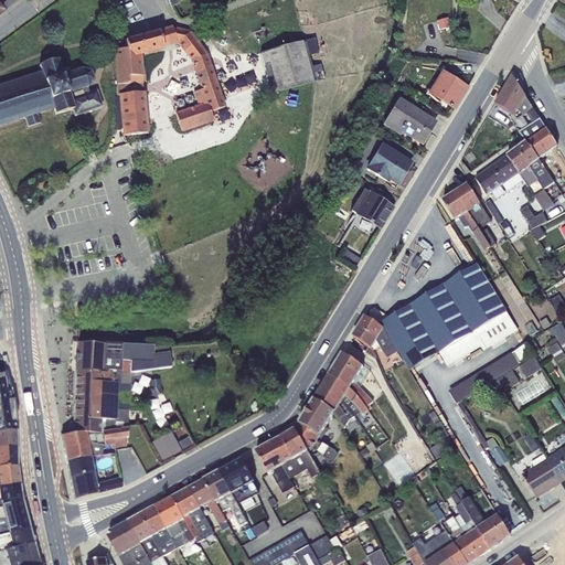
[(448,19),(436,21),(439,30),(450,28),(448,19)]
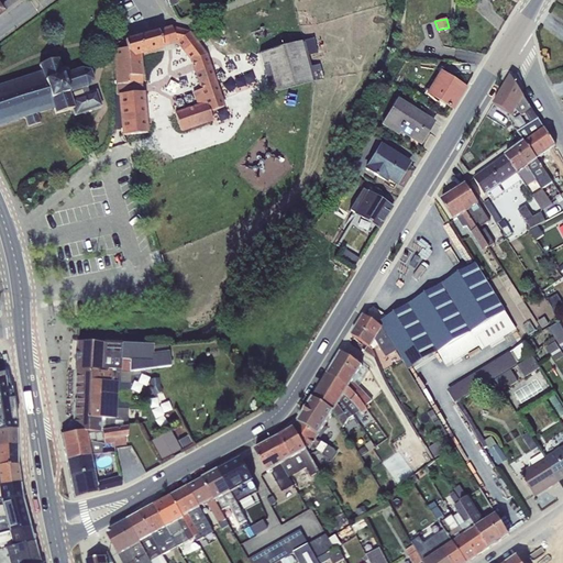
[(125,50),(114,50),(119,136),(147,132),(139,57),(162,51),(162,47),(176,43),(189,61),(198,87),(200,87),(201,89),(191,92),(196,105),(191,106),(192,108),(189,109),(188,107),(174,112),(181,131),(212,121),(209,111),(224,107),(207,54),(188,32),(172,28),(124,41),(125,50)]
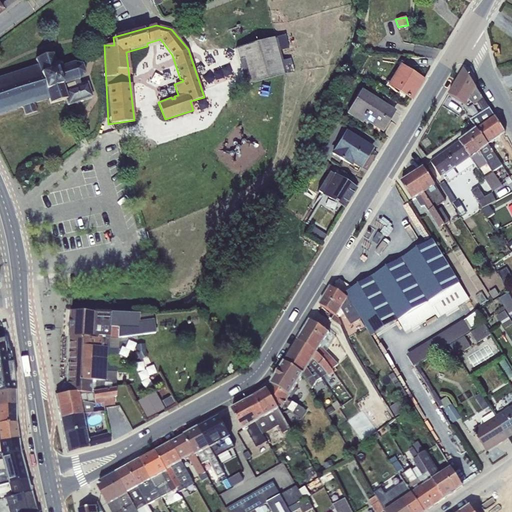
[(275,38),(236,49),(246,85),(285,74),(275,38)]
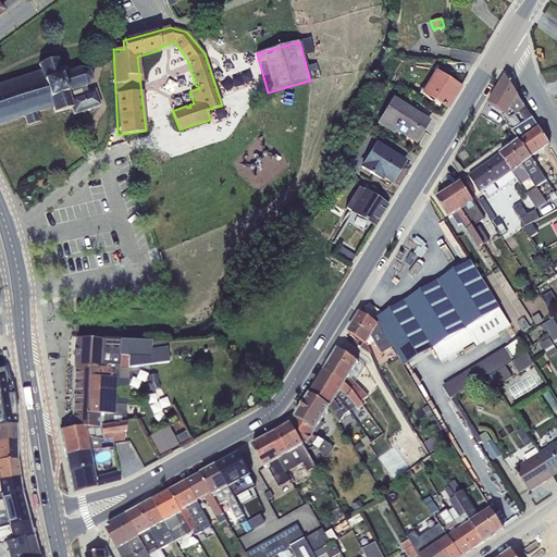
[(40,72),(0,84),(0,124),(14,120),(14,121),(16,120),(16,119),(24,116),(27,125),(40,122),(37,112),(52,108),(54,113),(71,108),(73,114),(99,106),(95,90),(82,94),(81,89),(86,87),(93,79),(88,71),(79,69),(66,73),(65,70),(63,69),(60,70),(57,59),(38,64),(40,72)]
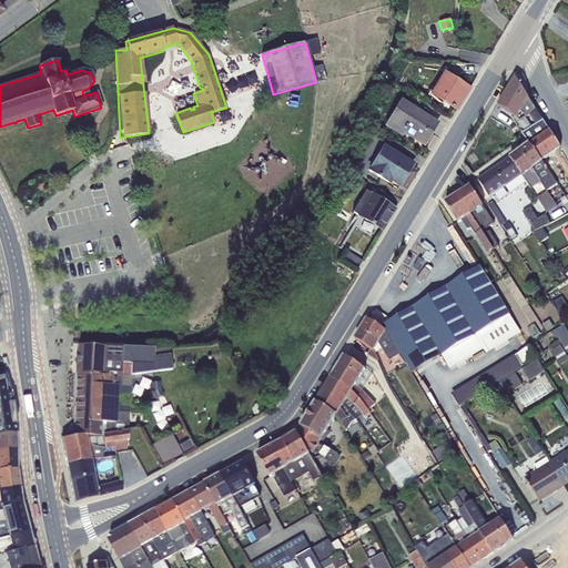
[(443,72),(429,94),(456,110),(469,89),(443,72)]
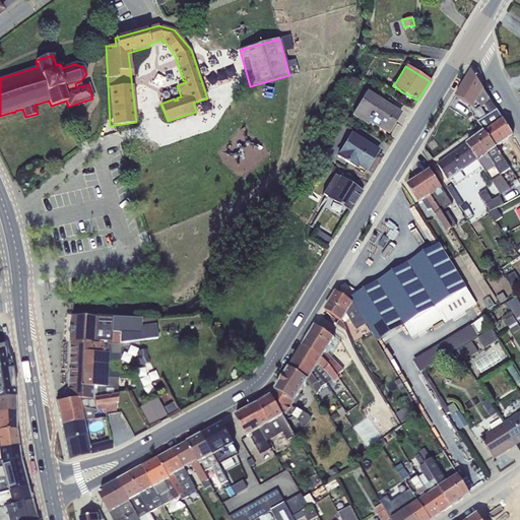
[(491,115),(498,111),(471,70),(455,96),(473,108),(476,102),(482,107),(484,106),(491,115)]
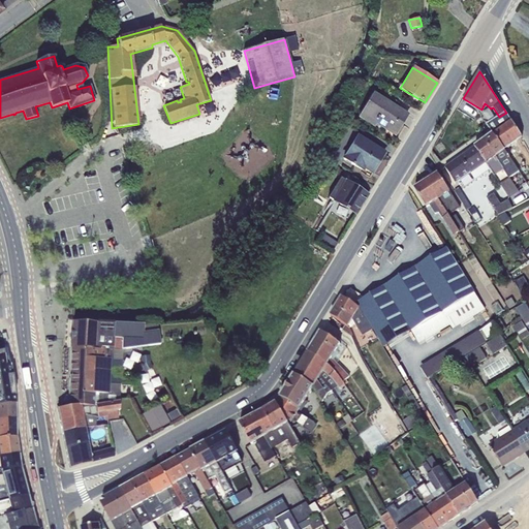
[(372,95),(358,118),(374,128),(376,124),(395,135),(407,116),(372,95)]
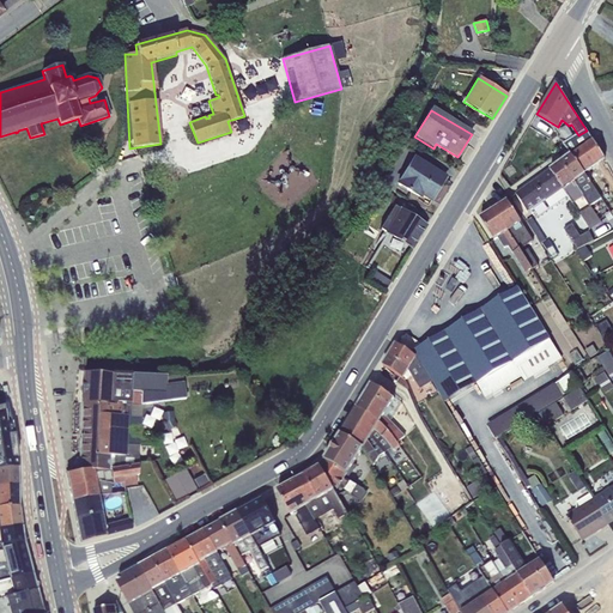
[(587,131),(578,135),(564,144),(570,155),(583,174),(605,158),(587,131)]
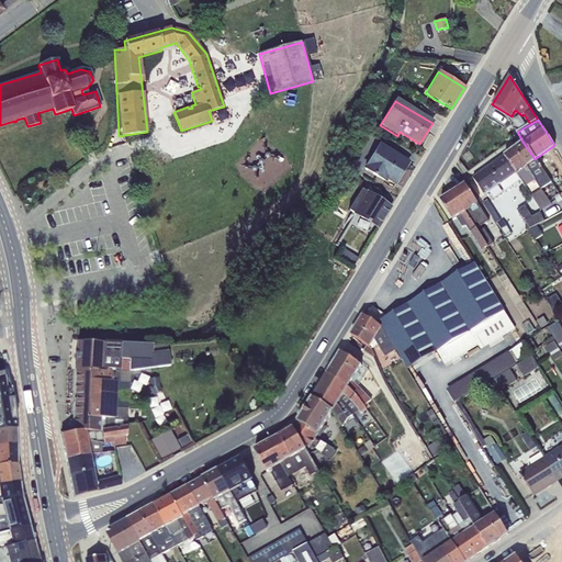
[(523,142),(514,149),(535,180),(541,189),(551,204),(561,197),(535,159),(523,142)]
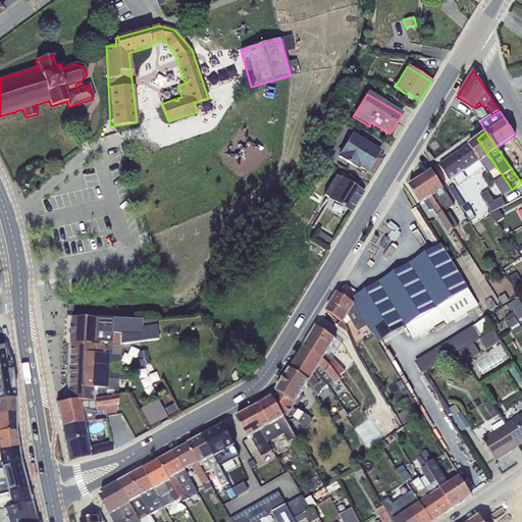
[(351,135),(337,156),(357,168),(359,165),(367,170),(378,152),(351,135)]
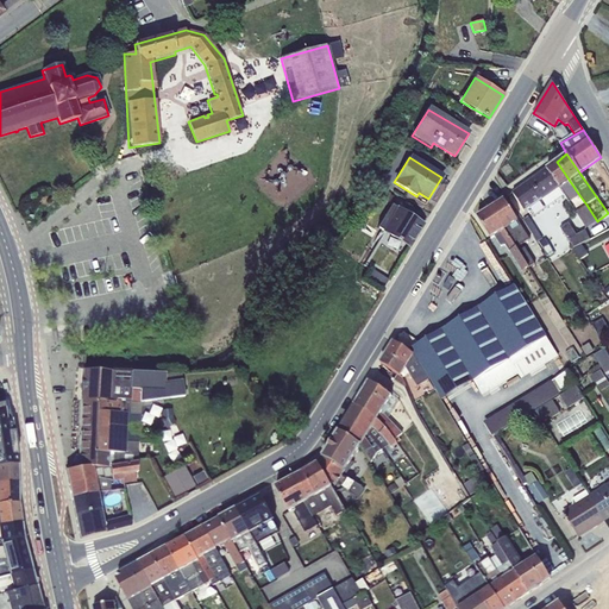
[(557,162),(546,169),(563,195),(569,203),(579,195),(557,162)]
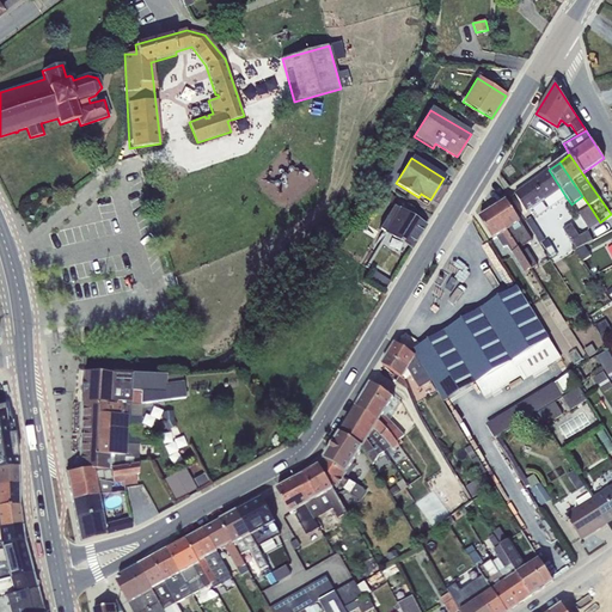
[(565,196),(549,170),(514,194),(527,213),(544,201),(550,208),(565,196)]
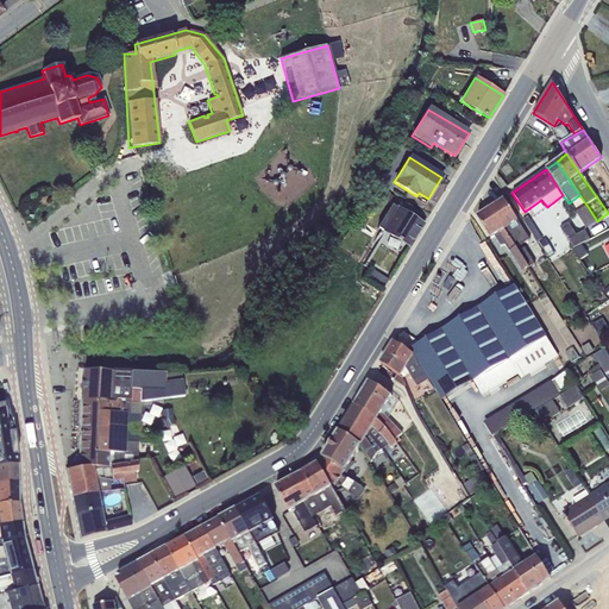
[(504,200),(490,208),(515,248),(529,239),(504,200)]
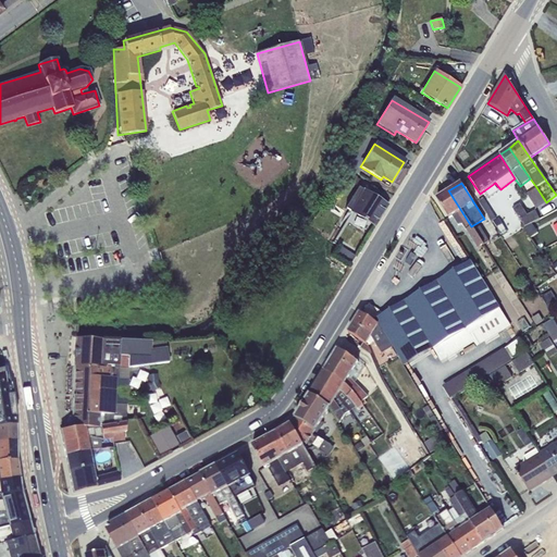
[(546,202),(536,187),(527,194),(536,209),(546,202)]
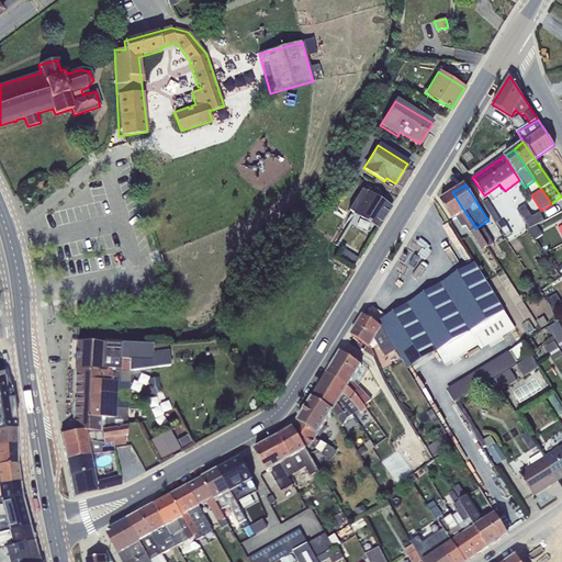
[(361,190),(348,211),(378,228),(391,208),(361,190)]
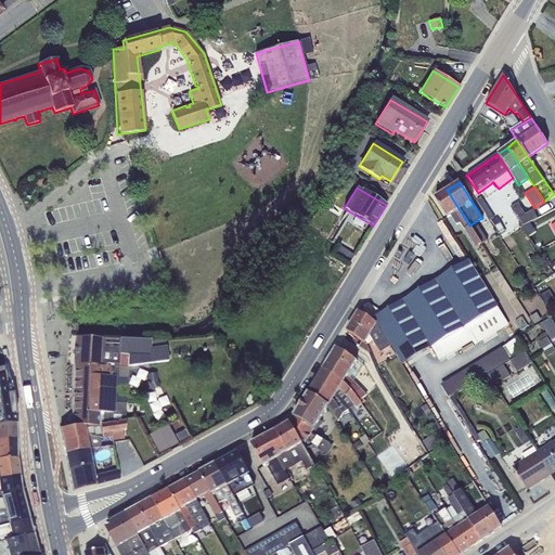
[(469,226),(447,190),(435,197),(448,218),(450,216),(455,224),(460,223),(475,247),(481,244),(472,229),(469,226)]
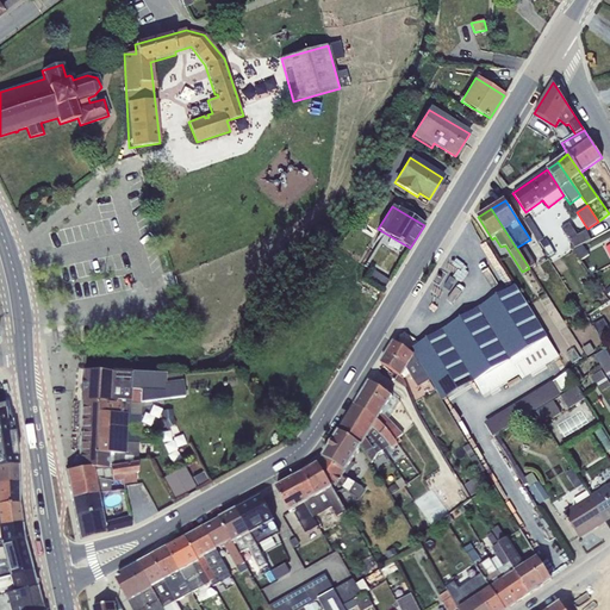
[(529,217),(524,221),(539,242),(543,240),(529,217)]
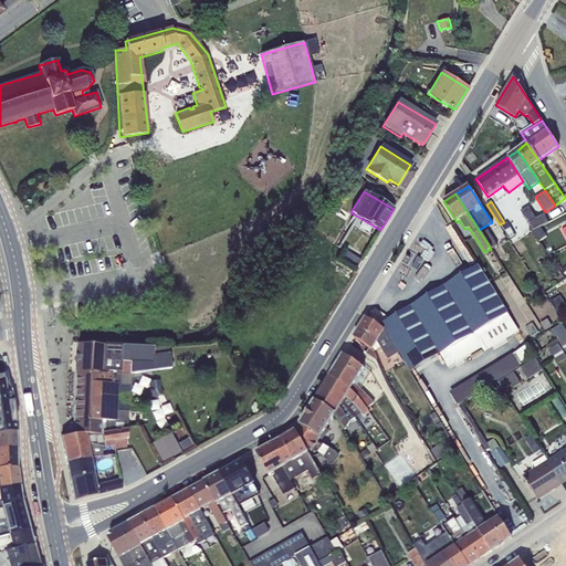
[(528,208),(521,212),(533,231),(548,222),(544,215),(536,219),(528,208)]
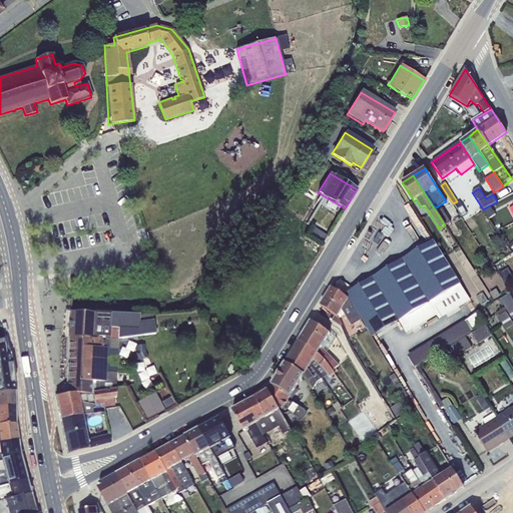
[(459,201),(454,204),(463,217),(467,214),(459,201)]
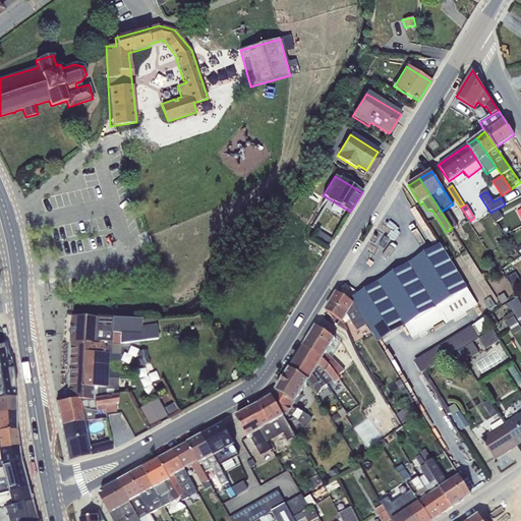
[(497,209),(490,214),(497,222),(503,218),(497,209)]
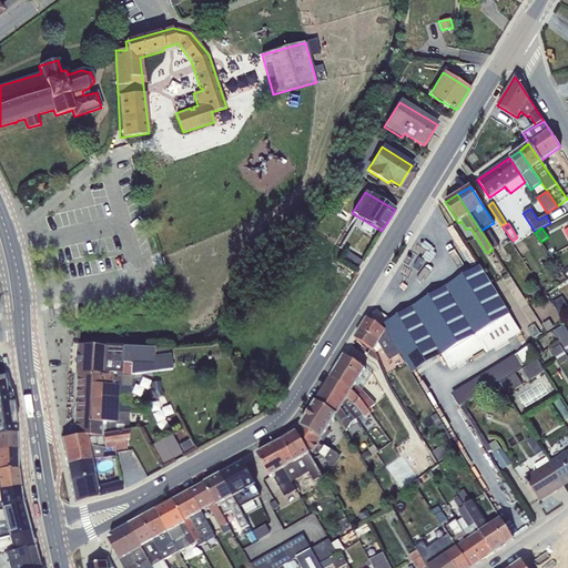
[(489,231),(483,234),(493,250),(498,246),(489,231)]
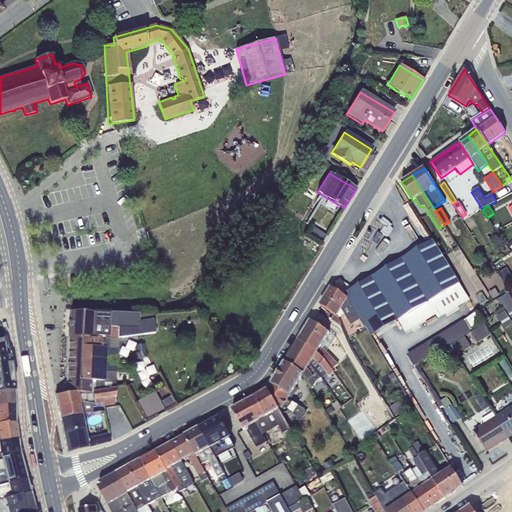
[(312,227),(307,235),(321,244),(326,235),(312,227)]
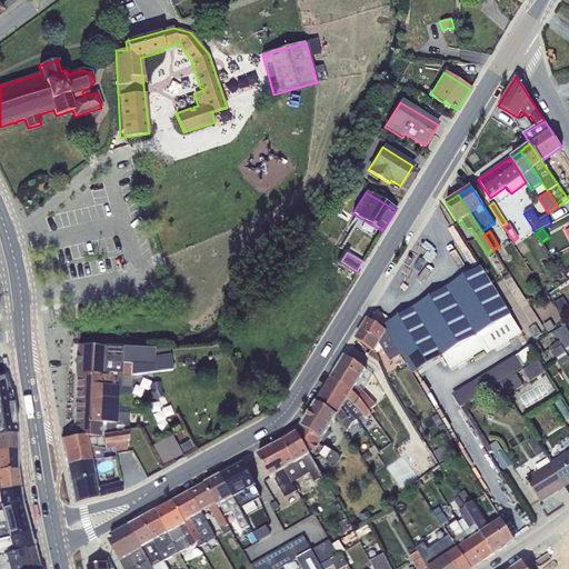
[(442,290),(419,305),(413,308),(441,356),(450,369),(457,366),(458,367),(483,350),(487,355),(521,333),(480,267),(442,290)]
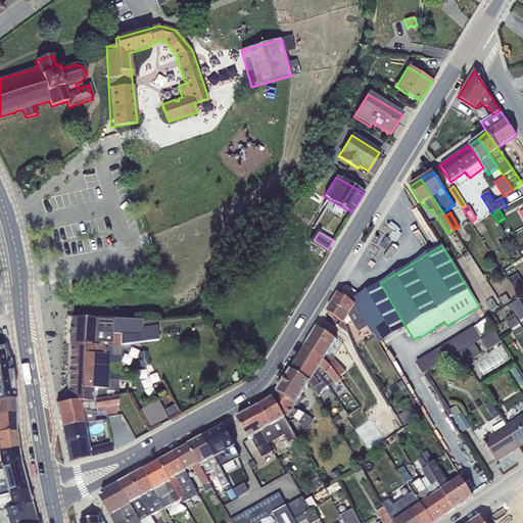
[(385,280),(407,267),(407,265),(385,278),(385,280)]
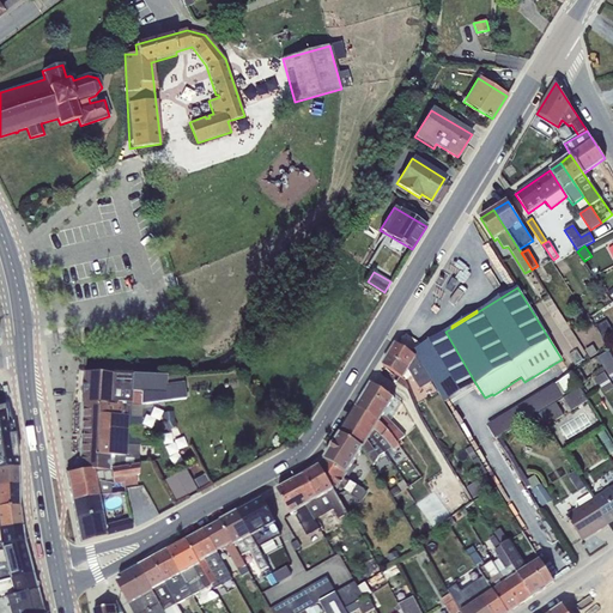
[(612,332),(606,321),(595,327),(605,343),(612,338),(612,332)]
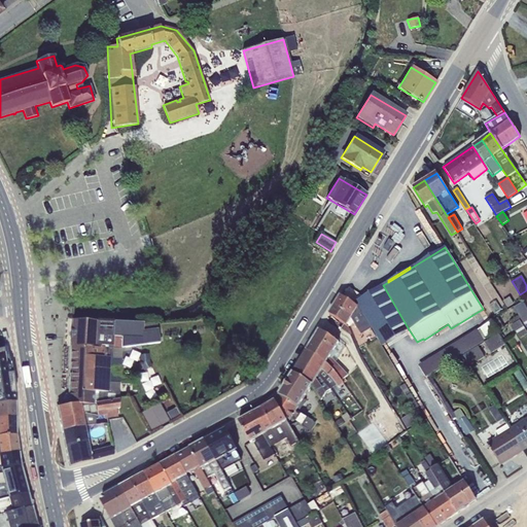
[(353,304),(358,307),(371,327),(382,346),(409,329),(383,285),(353,304)]
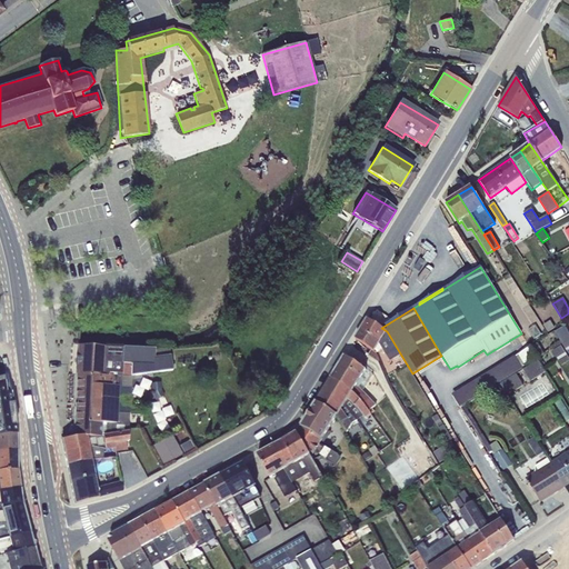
[(400,353),(387,331),(381,328),(368,319),(355,339),(376,353),(382,349),(389,360),(400,353)]
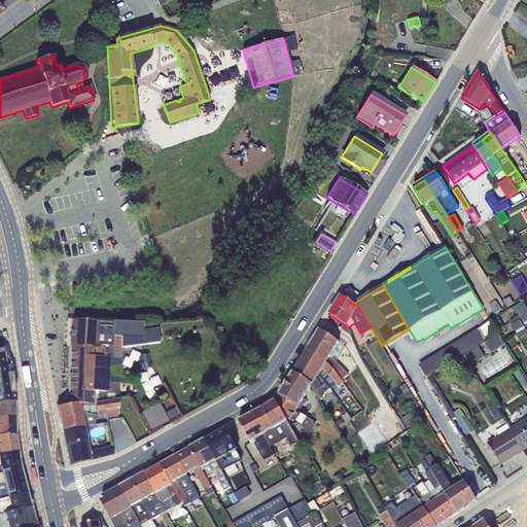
[(495,302),(489,306),(494,314),(501,310),(495,302)]
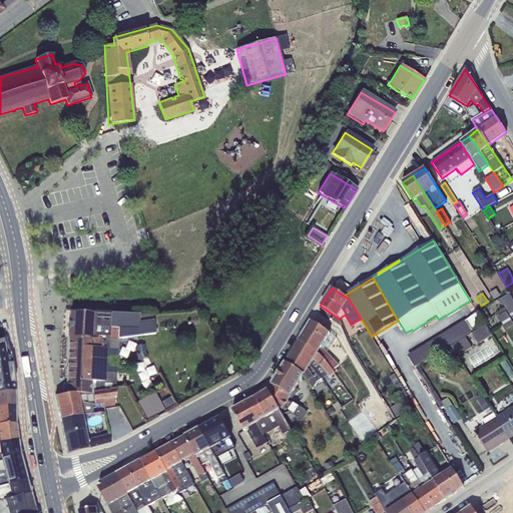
[(512,301),(510,295),(501,300),(512,319),(512,318),(512,301)]
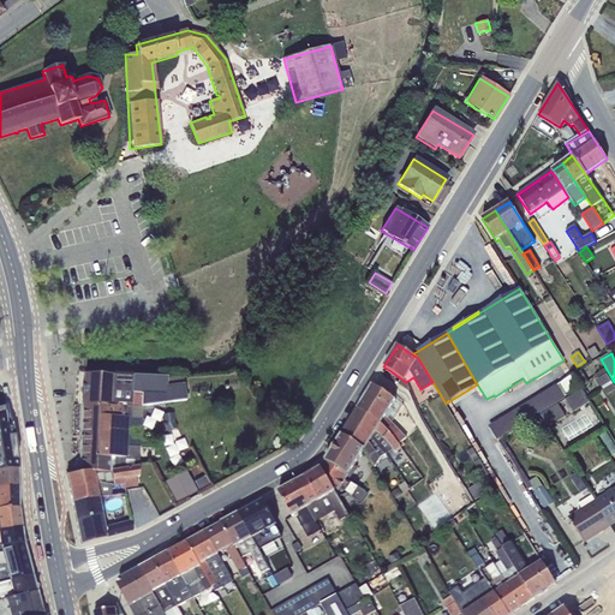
[(580,370),(573,375),(580,387),(587,382),(580,370)]
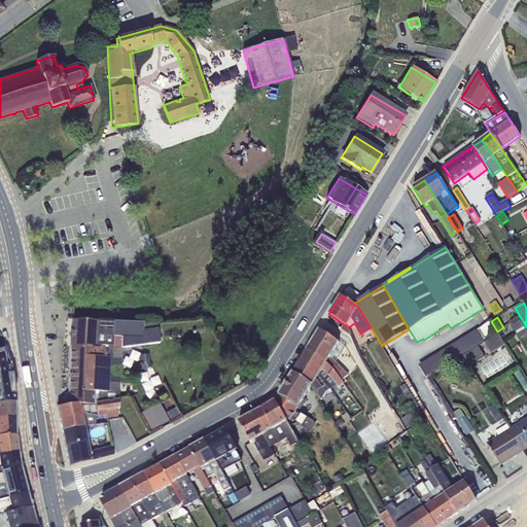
[(62,399),(62,406),(119,400),(123,348),(159,343),(156,322),(72,319),(68,394),(66,394),(62,399)]
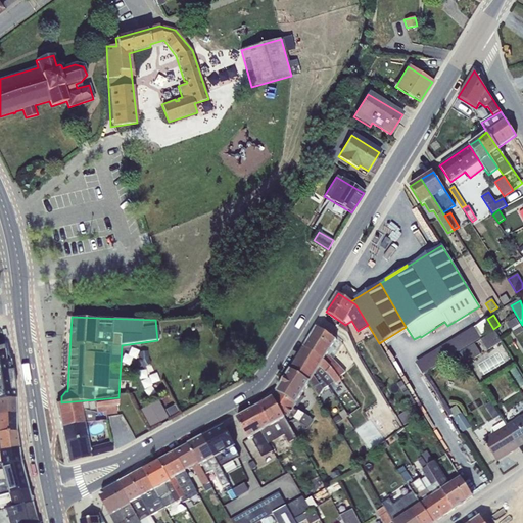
[(493,329),(487,319),(474,328),(473,327),(416,363),(422,374),(480,338),(479,337),(493,329)]
